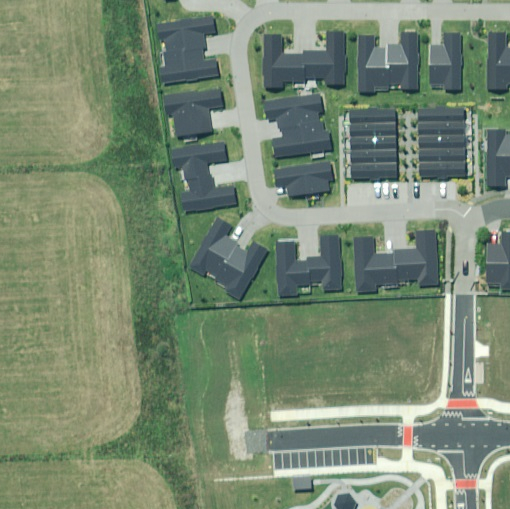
[(214,30),(212,14),(156,22),(159,38),(161,38),(165,64),(160,65),(162,81),(217,73),(215,56),(203,58),(201,46),(205,46),(203,32),(214,30)]
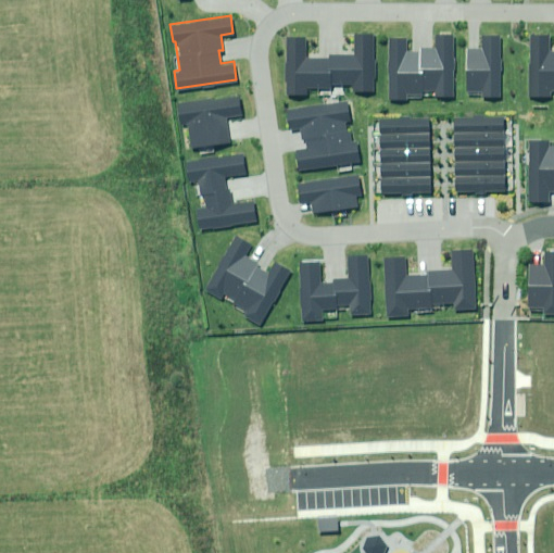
[(373,90),(373,33),(354,32),(354,53),(329,53),(329,57),(304,57),(305,37),(287,37),(287,93),(306,93),(306,86),(330,86),(330,82),(353,82),(353,90),(373,90)]
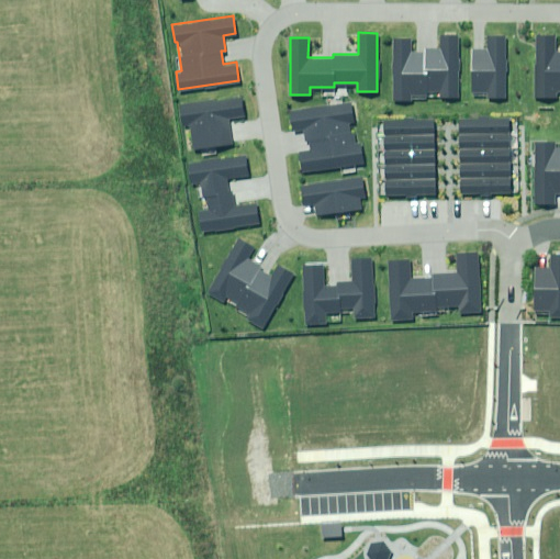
[(411,37),(393,36),(393,99),(411,99),(411,93),(426,93),(426,90),(439,90),(439,96),(457,96),(458,37),(440,37),(439,47),(424,47),(424,49),(411,49),(411,37)]
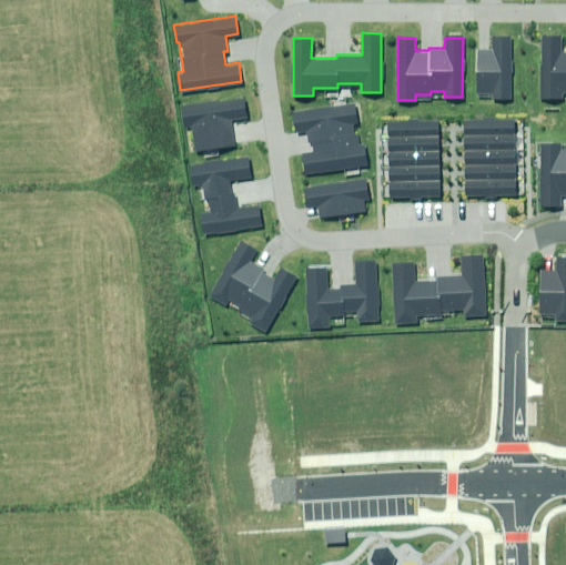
[(512,100),(513,37),(497,37),(497,54),(478,54),(477,94),(496,94),(496,100),(512,100)]
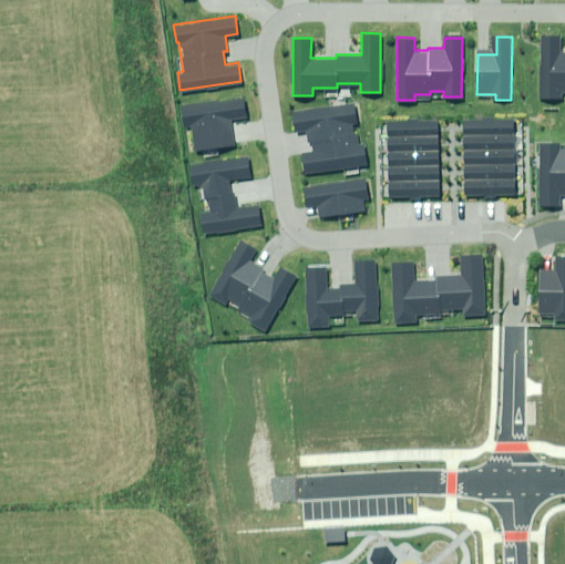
[(564,38),(544,37),(543,101),(564,101),(564,94),(564,93),(564,54),(564,38)]
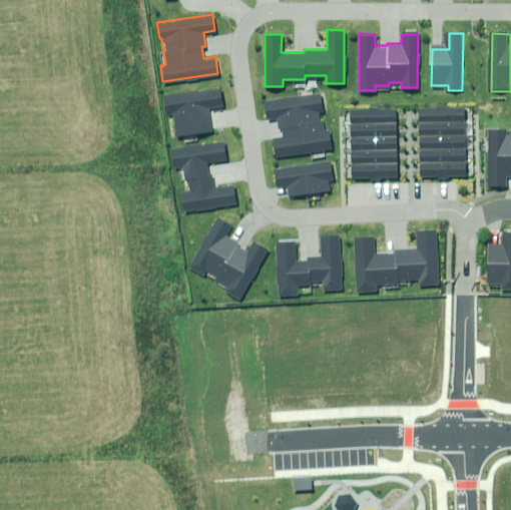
[(194,89),(164,93),(166,112),(173,111),(176,135),(211,130),(208,105),(222,103),(220,88),(194,91),(194,89)]
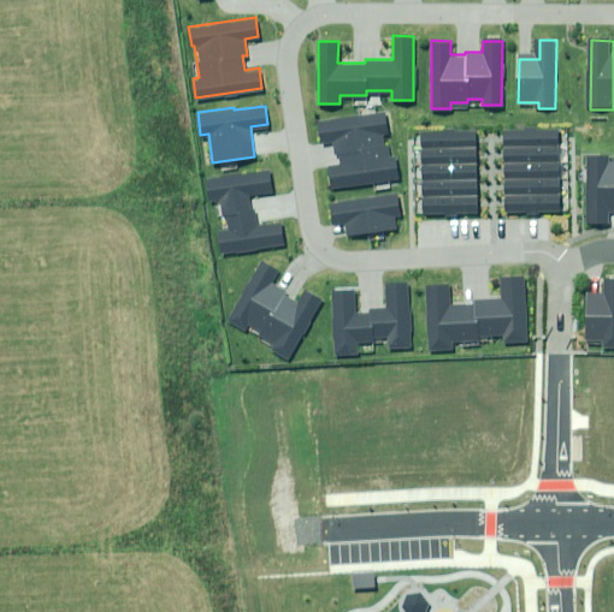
[(383,110),(318,120),(322,143),(332,141),(335,154),(338,154),(340,164),(326,165),(330,188),(397,177),(394,155),(384,156),(381,134),(387,132),(383,110)]
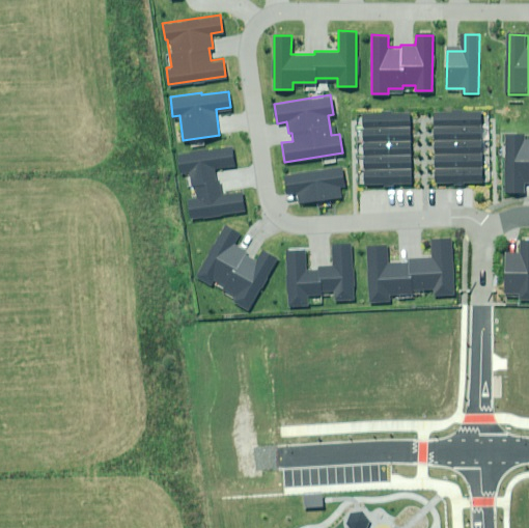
[(480,124),(480,110),(435,111),(435,126),(480,124)]
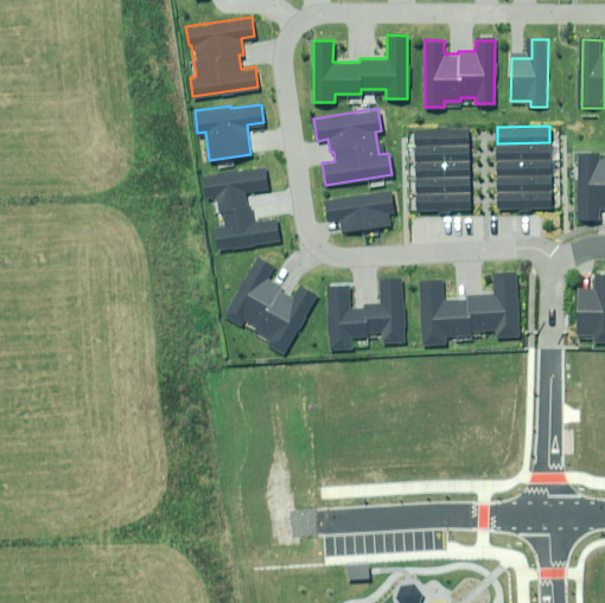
[(467,145),(467,128),(415,129),(415,146),(467,145)]
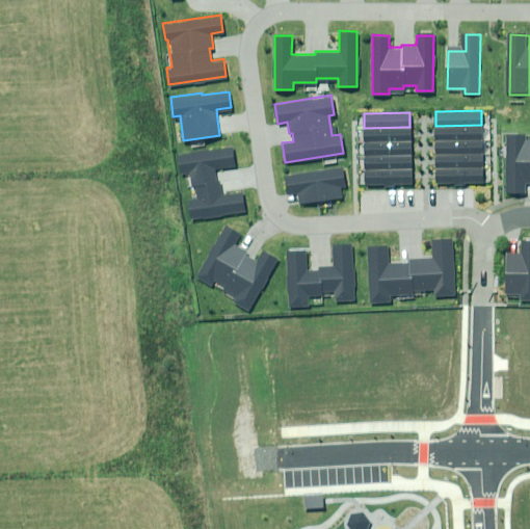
[(481,125),(435,126),(435,139),(481,139),(481,125)]
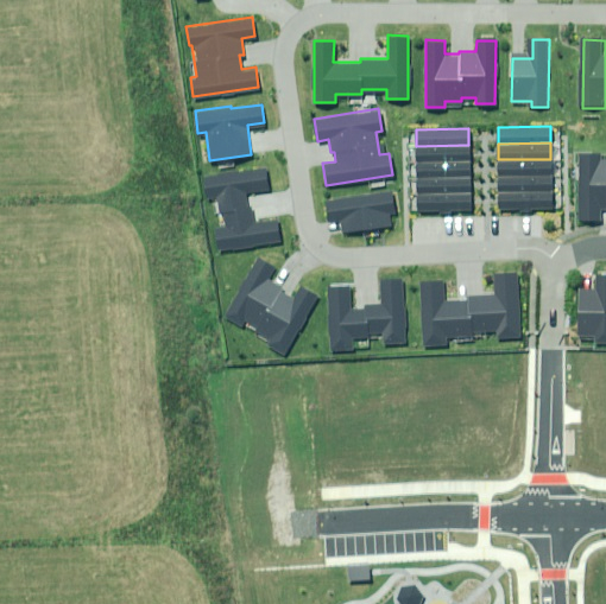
[(468,145),(416,146),(416,161),(468,161),(468,145)]
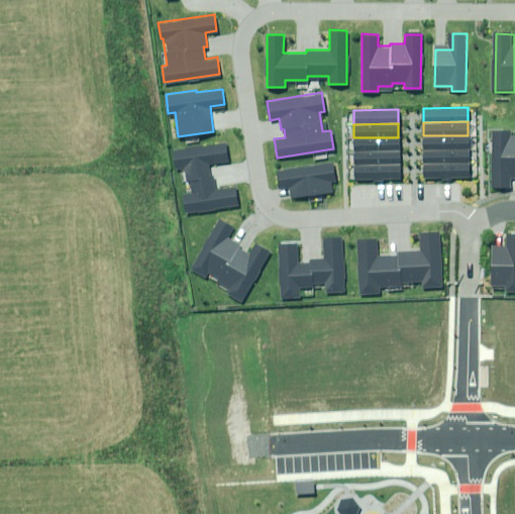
[(514,135),(514,131),(492,130),(491,186),(510,187),(510,175),(514,175),(514,135)]
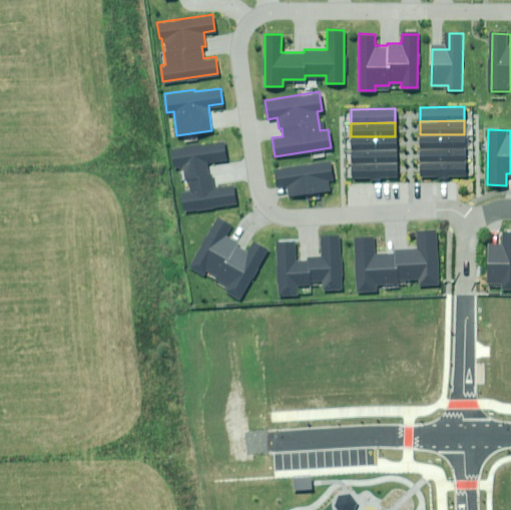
[(464,147),(464,134),(420,134),(420,148),(464,147)]
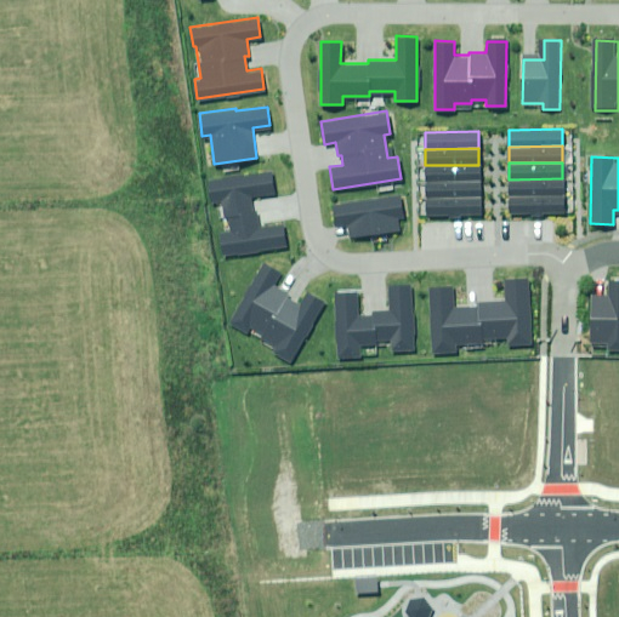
[(478,181),(478,165),(425,165),(425,182),(478,181)]
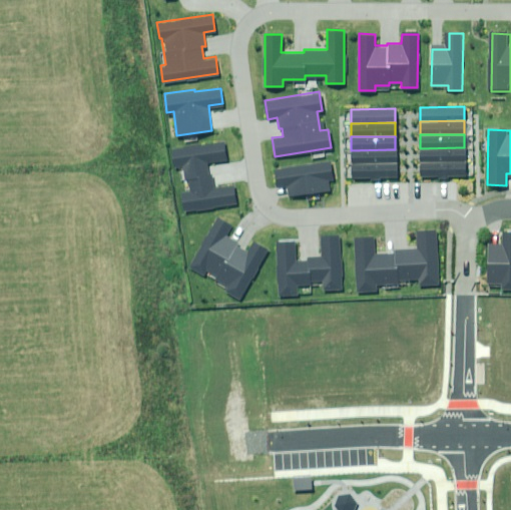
[(228,161),(225,141),(172,148),(174,167),(184,166),(186,179),(189,179),(191,190),(181,191),(183,209),(236,202),(234,186),(214,188),(212,174),(209,174),(208,163),(228,161)]
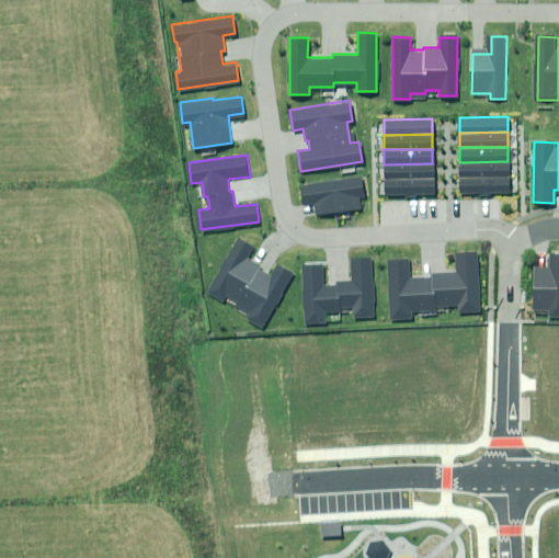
[(508,161),(459,162),(459,177),(509,175),(508,161)]
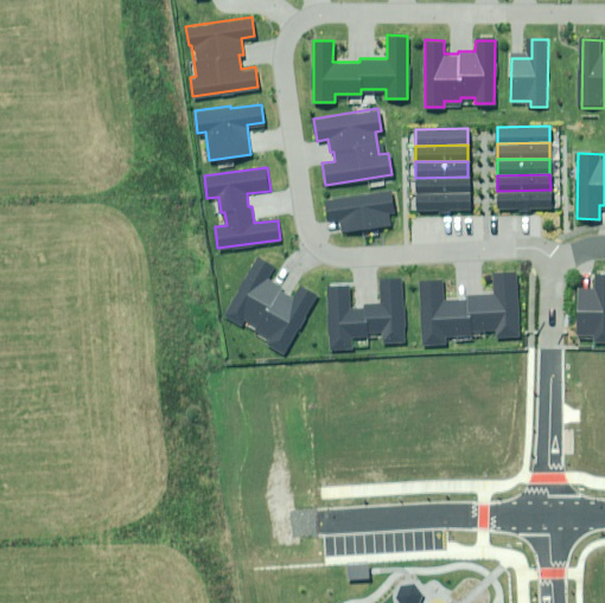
[(467,177),(415,178),(415,193),(469,192),(467,177)]
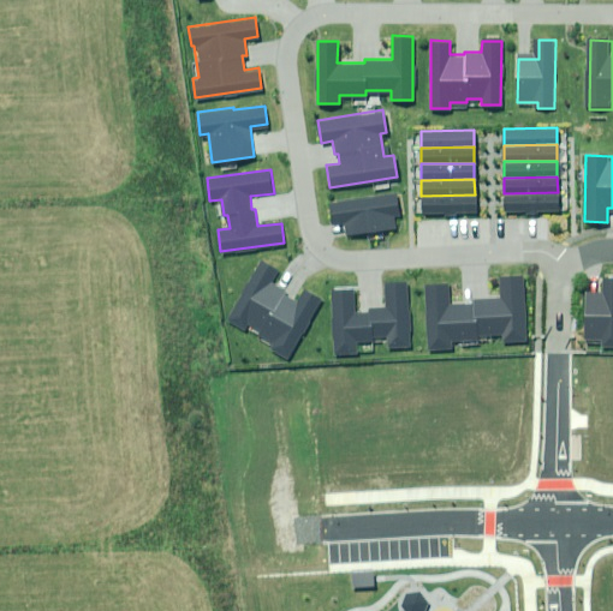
[(396,192),(328,203),(332,225),(344,222),(345,234),(396,227),(393,215),(399,215),(396,192)]
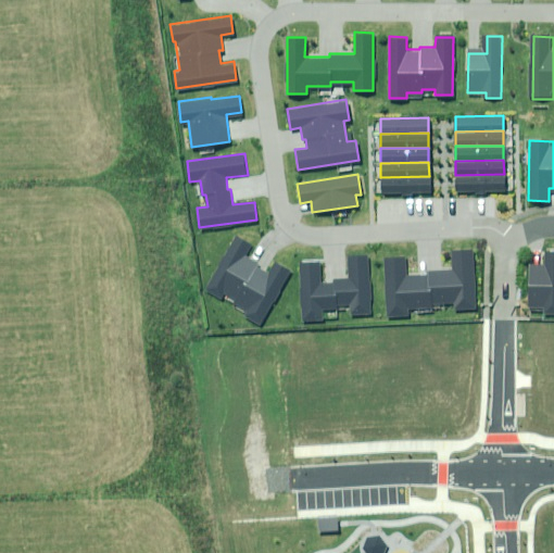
[(504,174),(455,175),(455,190),(504,190),(504,174)]
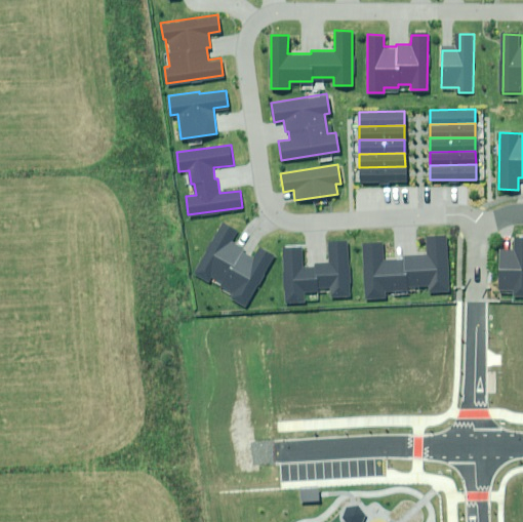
[(405,166),(359,167),(359,182),(405,182),(405,166)]
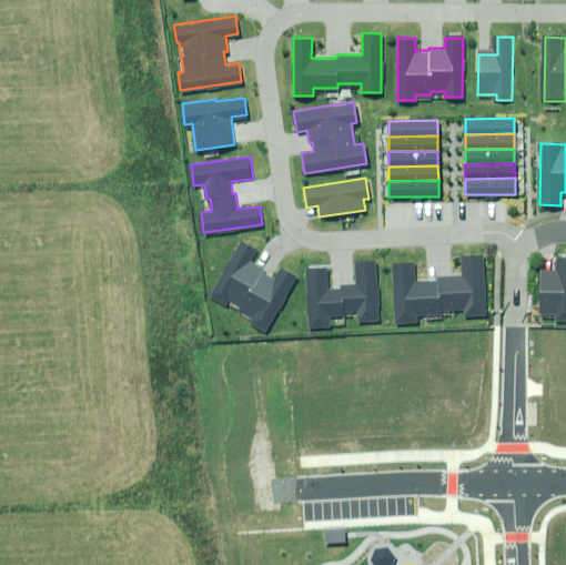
[(242,239),(209,295),(225,304),(229,299),(240,304),(239,308),(253,315),(249,322),(264,330),(296,274),(280,265),(273,278),(261,271),(262,268),(249,261),(256,246),(242,239)]
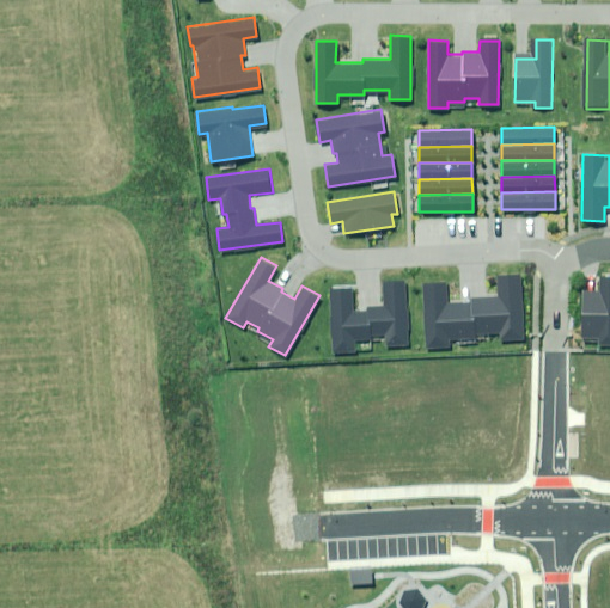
[(445,280),(421,282),(426,347),(449,345),(449,338),(475,337),(475,333),(499,332),(499,342),(525,339),(520,275),(496,276),(498,295),(471,296),(471,301),(446,304),(445,280)]
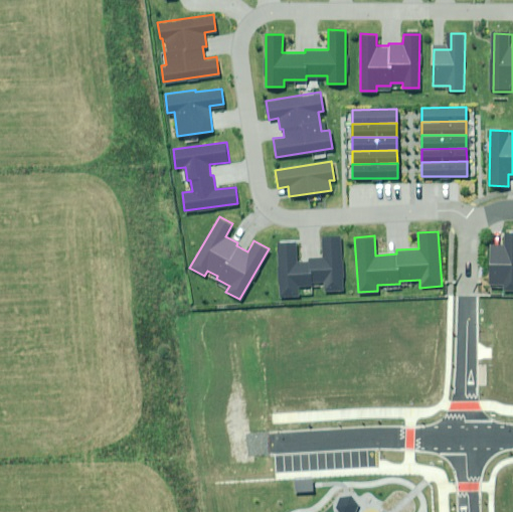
[(512,294),(512,234),(506,235),(506,247),(490,247),(489,282),(505,282),(505,294),(512,294)]
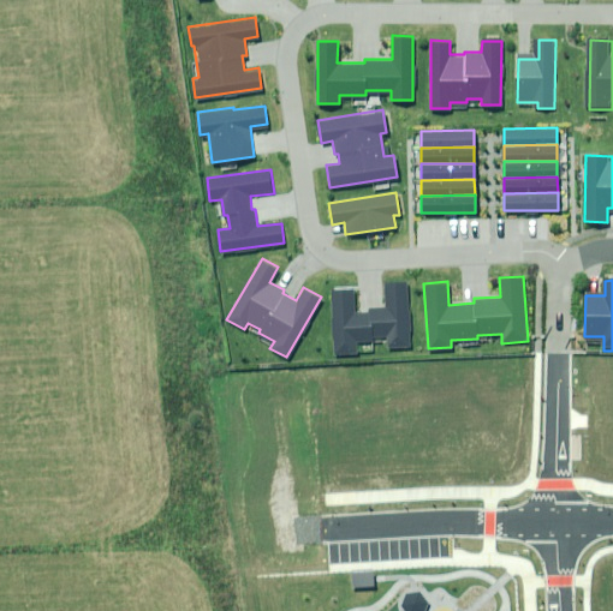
[(353,287),(329,289),(334,353),(357,352),(356,340),(373,339),(373,335),(386,334),(387,346),(409,345),(404,281),(385,282),(386,306),(369,307),(369,311),(356,311),(353,287)]
